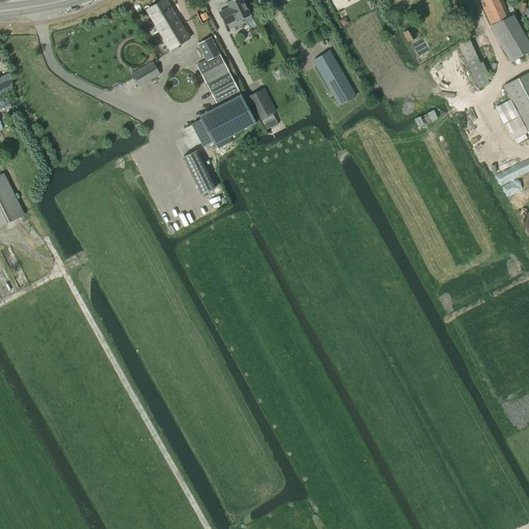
[(189,38),(165,0),(162,0),(146,10),(169,50),(189,38)]
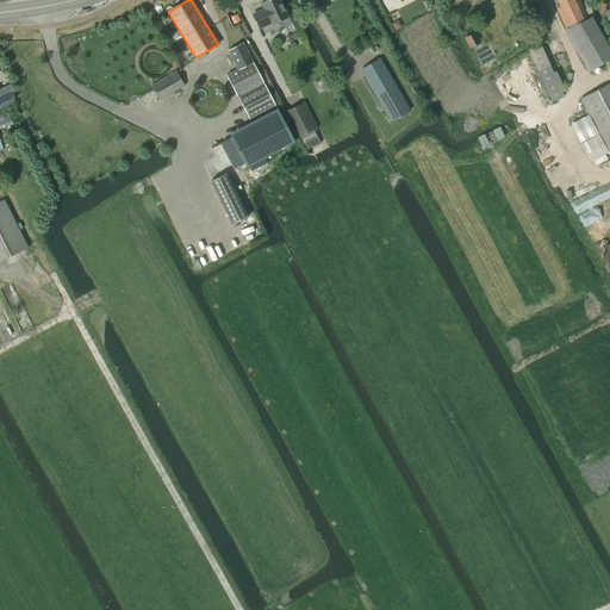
[(266,0),(261,2),(265,10),(251,16),(259,29),(272,23),(273,25),(287,18),(278,0),(266,0)]
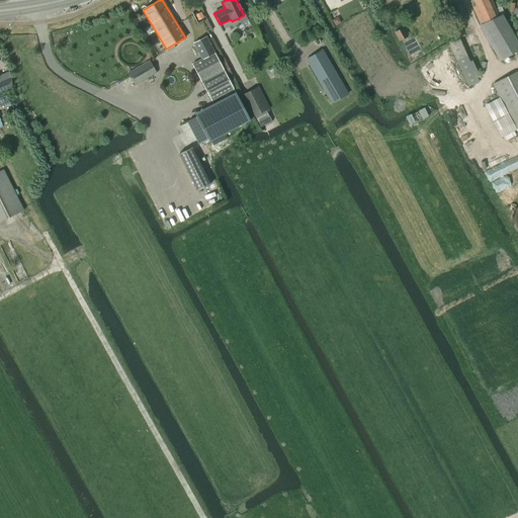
[(473,0),(469,2),(481,25),(499,16),(491,0),(473,0)]
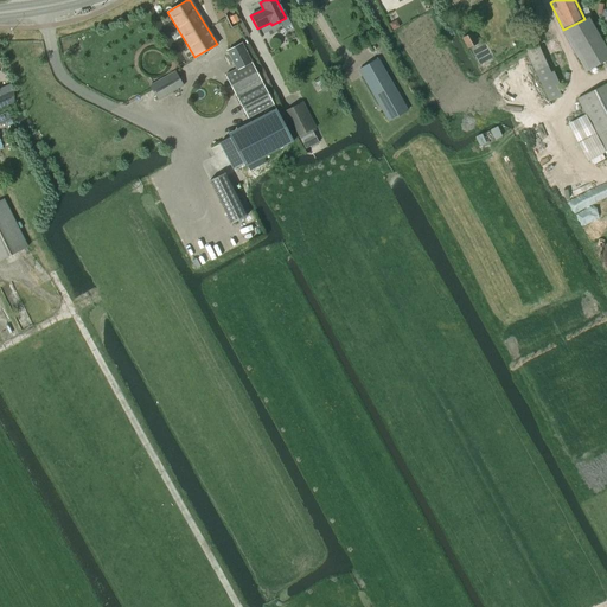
[(585,19),(563,30),(562,30),(587,71),(606,59),(606,51),(588,18),(585,19)]
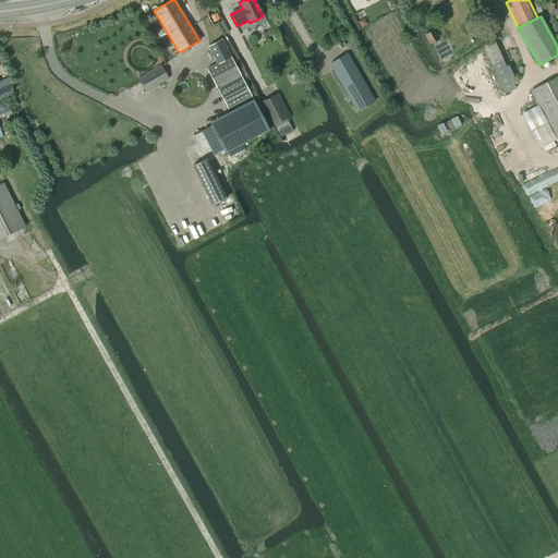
[(434,29),(425,34),(429,45),(439,39),(434,29)]
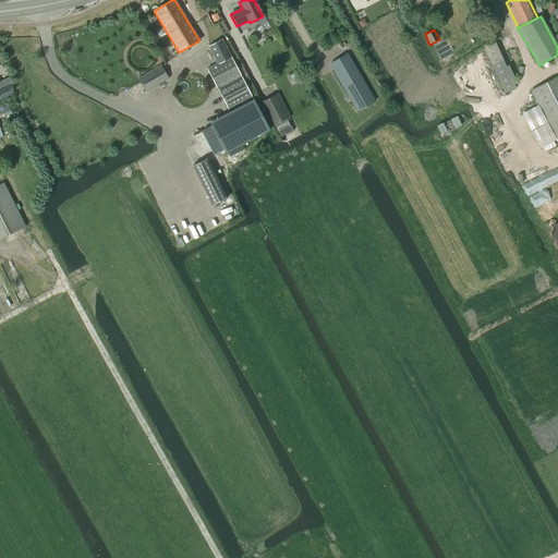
[(227,109),(251,96),(221,40),(208,47),(217,63),(206,69),(227,109)]
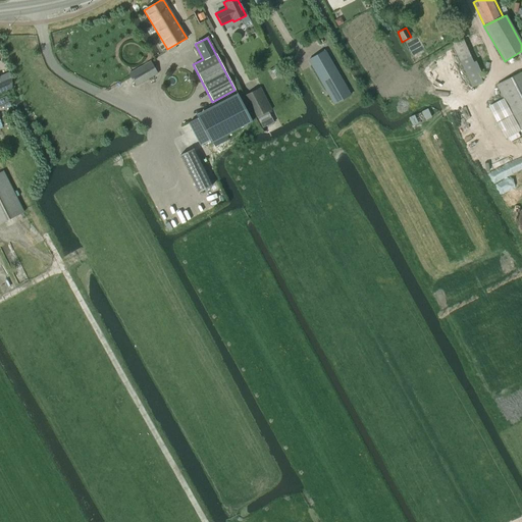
[(452,43),(472,87),(482,82),(477,73),(480,71),(476,61),(473,63),(470,57),(471,56),(462,38),(452,43)]
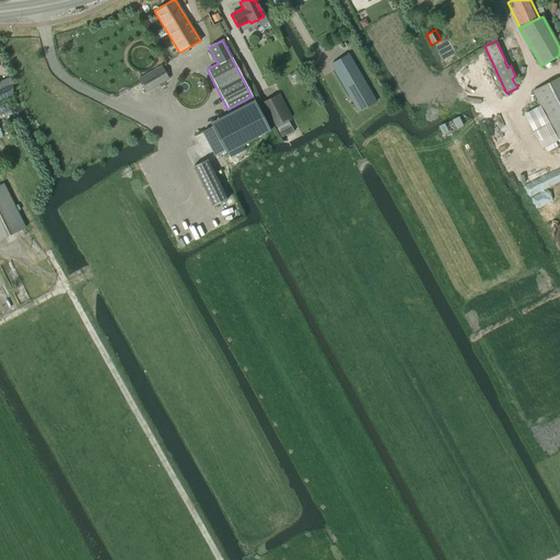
[(348,54),(330,65),(358,112),(375,102),(362,79),(348,54)]
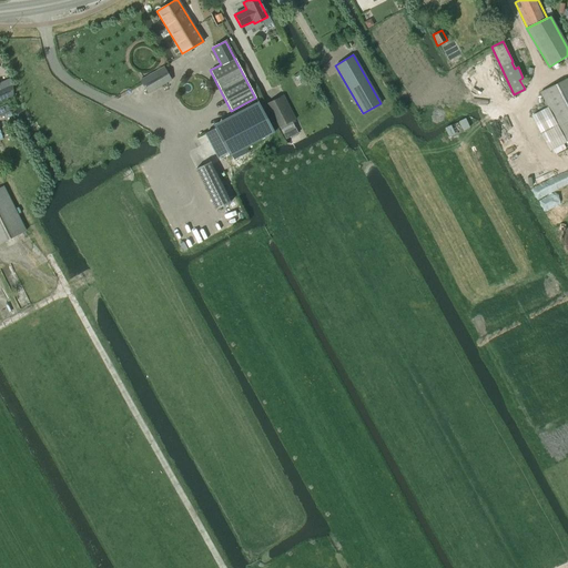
[(149,93),(171,80),(163,67),(141,80),(149,93)]
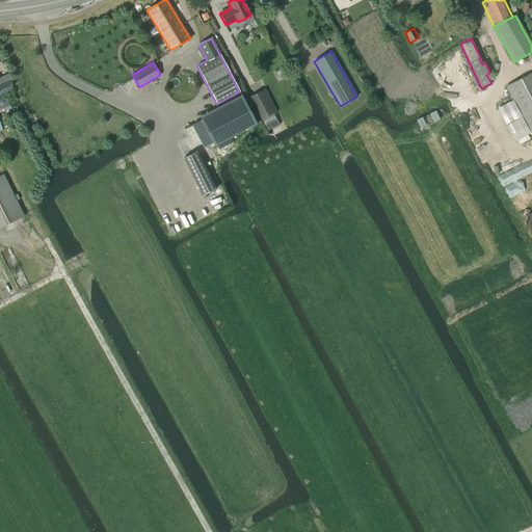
[(531,136),(531,73),(506,86),(531,136)]
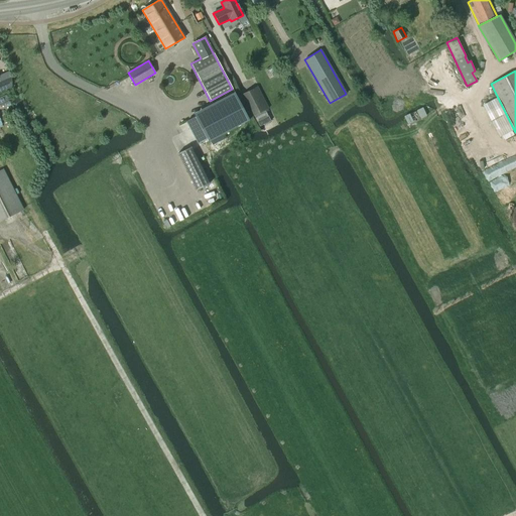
[(0,92),(12,87),(8,79),(0,82),(0,92)]
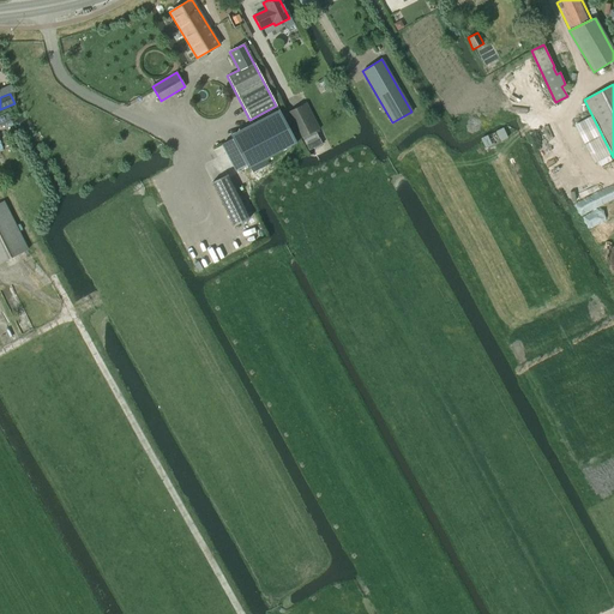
[(319,128),(306,103),(289,112),(302,138),(319,128)]
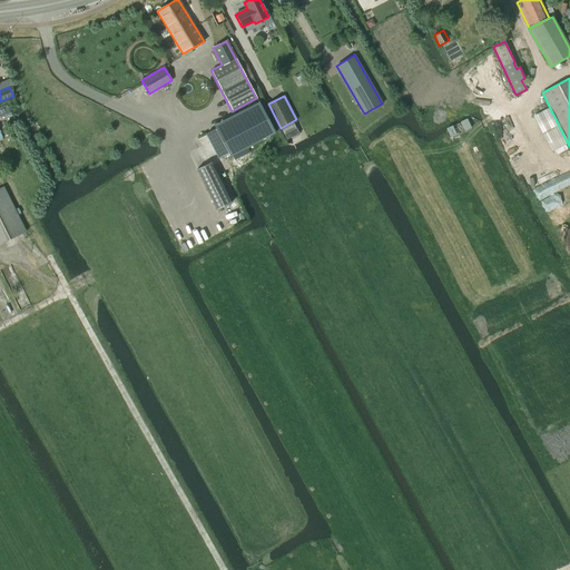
[(215,129),(205,135),(218,159),(228,155),(229,156),(275,133),(261,105),(215,129)]
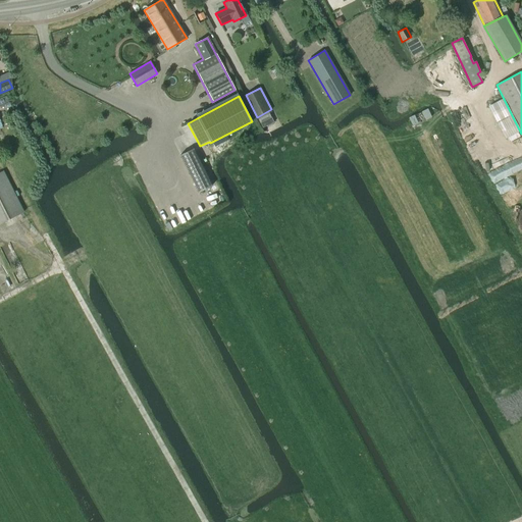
[(0,105),(9,102),(7,97),(0,99),(0,105)]
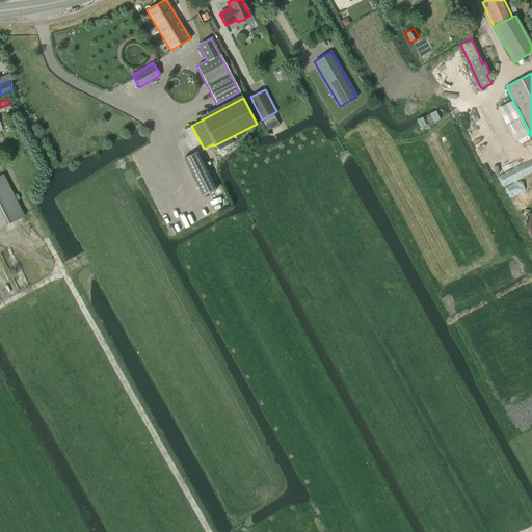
[(183,158),(202,195),(214,189),(195,151),(183,158)]
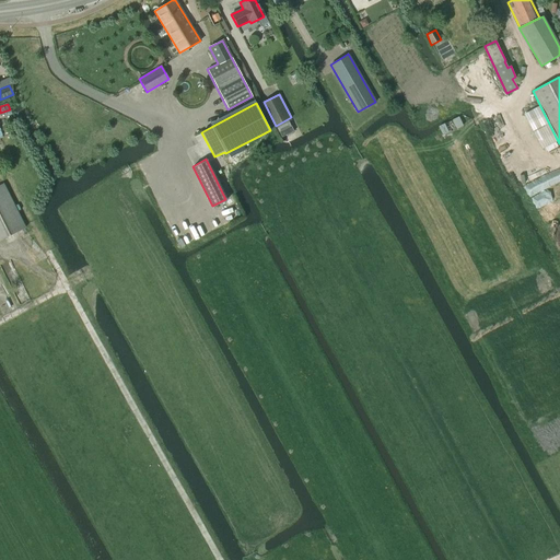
[(0,240),(25,228),(3,184),(0,185),(0,240)]
